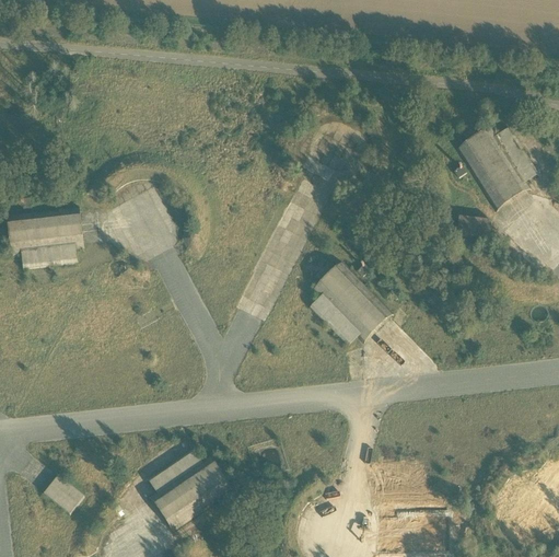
[(456,149),(496,210),(531,188),(526,182),(538,174),(509,127),(497,135),(491,126),(480,132),(476,126),(462,135),(466,142),(456,149)]
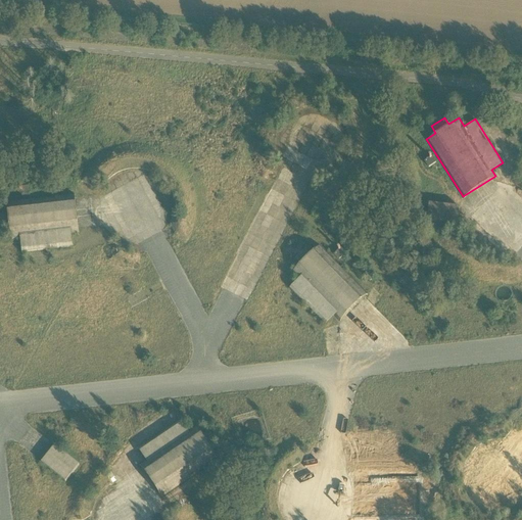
[(424,159),(428,166),(435,160),(431,154),(430,155),(429,154),(428,155),(428,156),(424,159)]
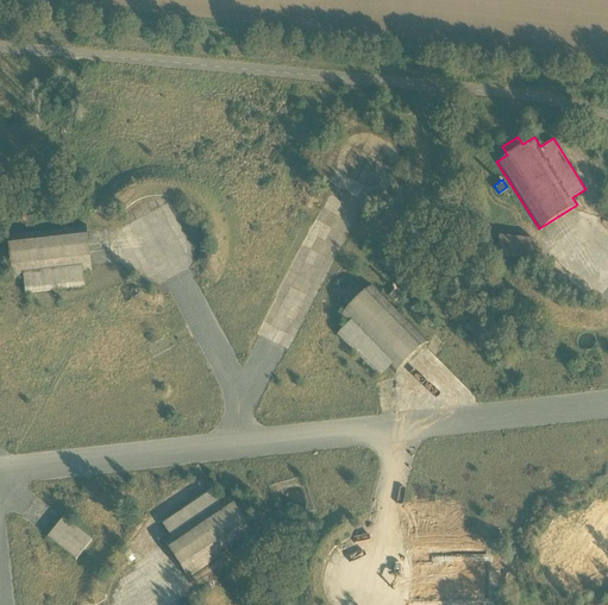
[(387,202),(392,208),(405,197),(411,184),(402,181),(397,191),(394,196),(387,202)]
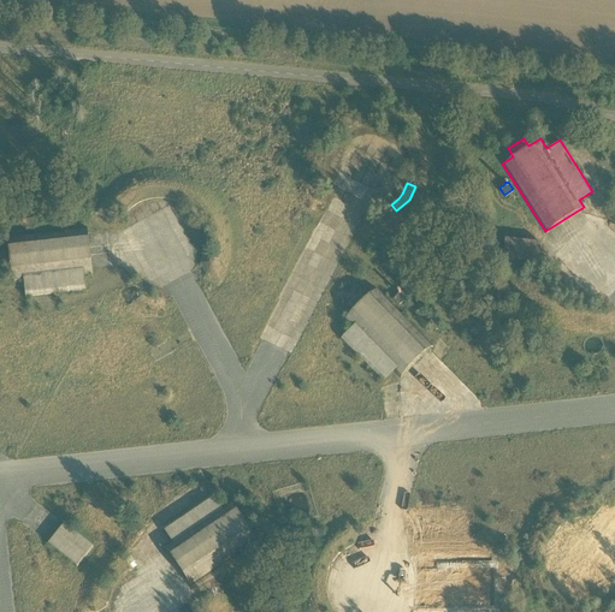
[(203,231),(205,241),(213,239),(210,221),(205,215),(199,220),(202,225),(203,231)]
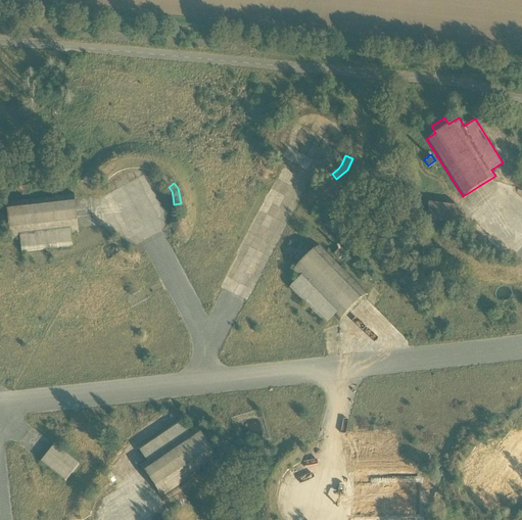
[(20,189),(21,194),(28,193),(28,185),(20,185),(20,186),(18,187),(19,189),(20,189)]
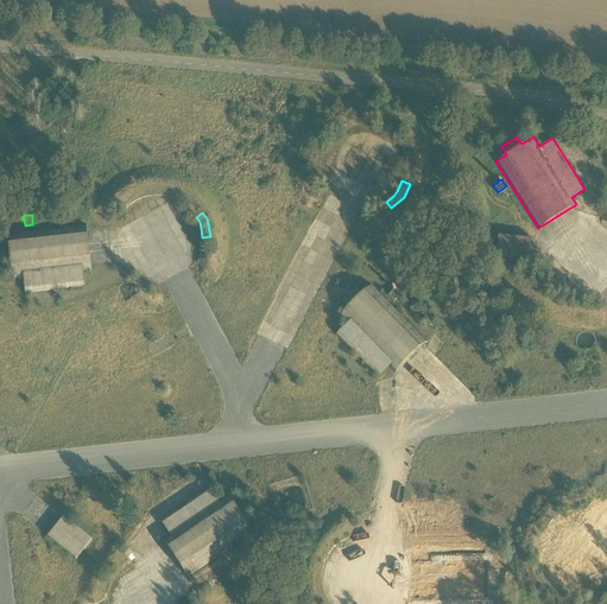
[(23,277),(24,291),(83,284),(82,269),(90,268),(86,224),(86,223),(6,231),(7,245),(0,246),(0,265),(10,264),(11,277),(23,277)]
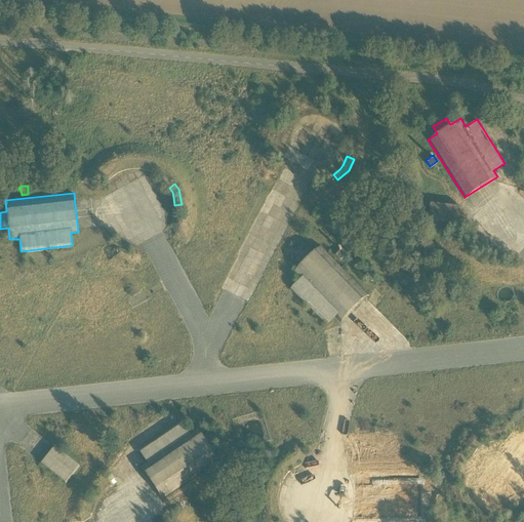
[(428,219),(457,224),(459,206),(430,202),(428,219)]
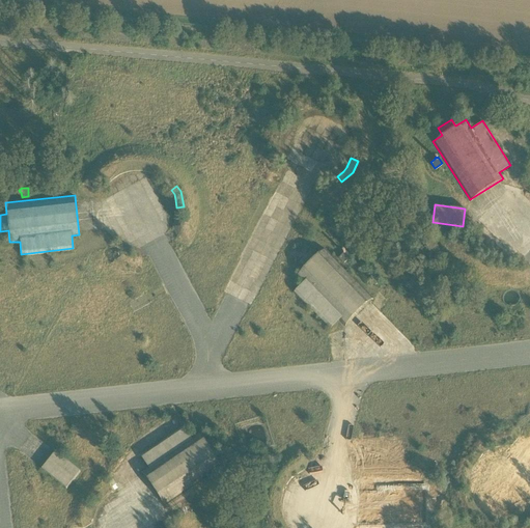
[(113,252),(130,257),(132,247),(129,246),(116,242),(113,252)]
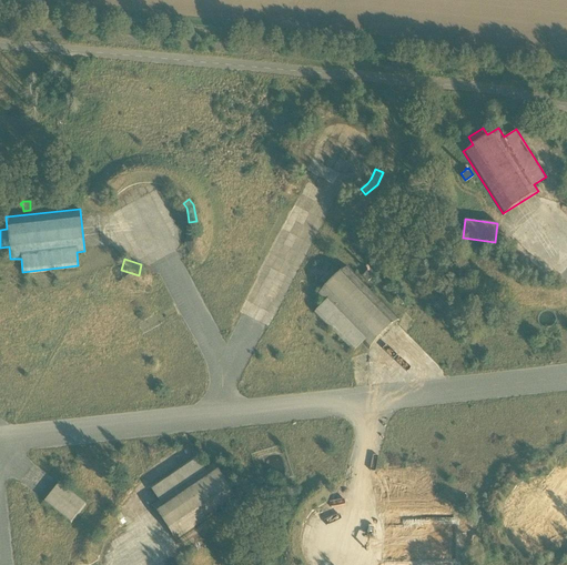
[(313,311),(352,351),(362,341),(368,347),(398,318),(346,264),(337,273),(332,266),(319,279),(325,285),(316,294),(323,301),(313,311)]
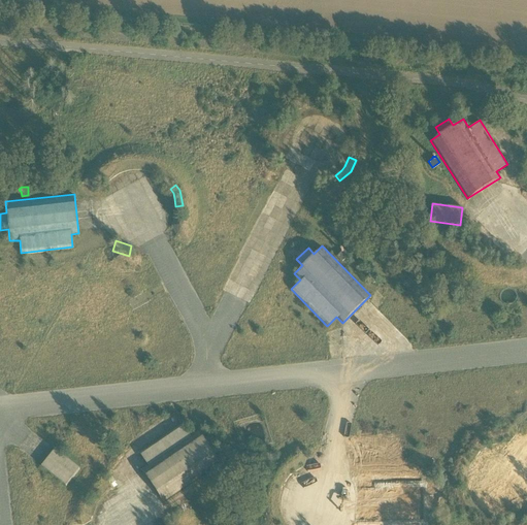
[(336,255),(341,259),(348,254),(342,249),(341,248),(339,250),(340,251),(336,255)]
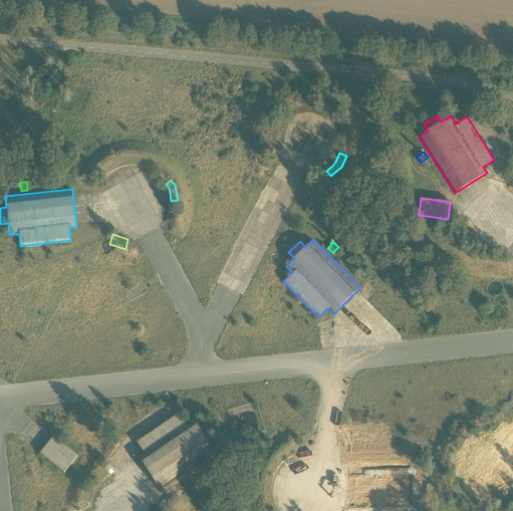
[(356,268),(362,274),(367,269),(361,264),(356,268)]
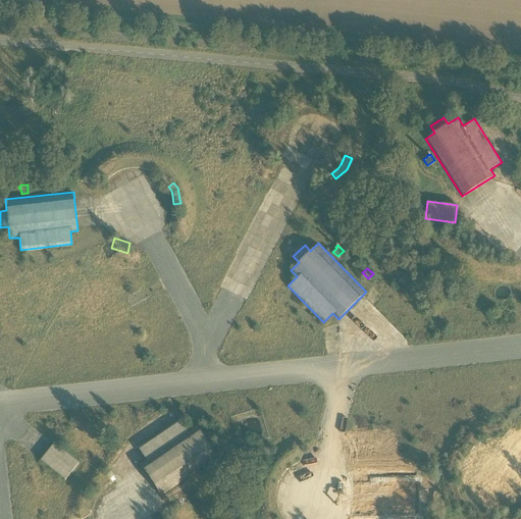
[(146,459),(141,461),(159,490),(216,455),(197,423),(188,429),(181,419),(138,446),(146,459)]
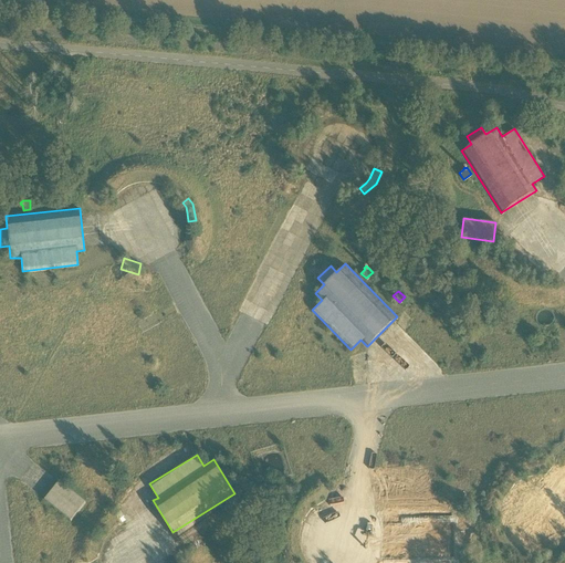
[(504,482),(510,487),(513,483),(525,476),(522,469),(509,477),(504,482)]
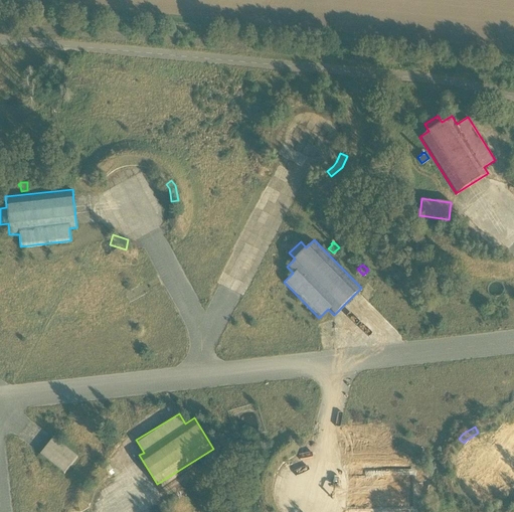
[(53,436),(40,452),(63,472),(77,455),(53,436)]
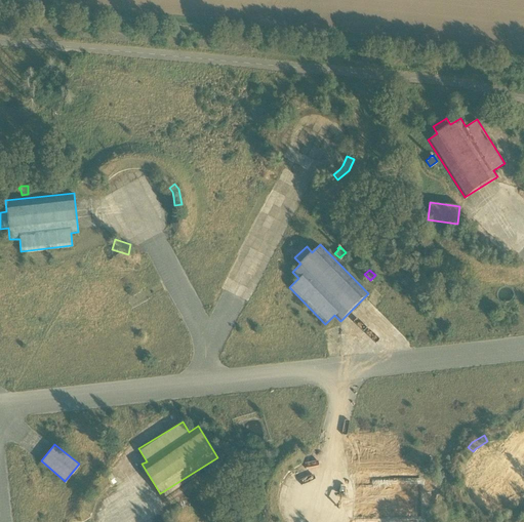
[(272,485),(278,486),(279,482),(287,471),(281,467),(273,477),(272,485)]
